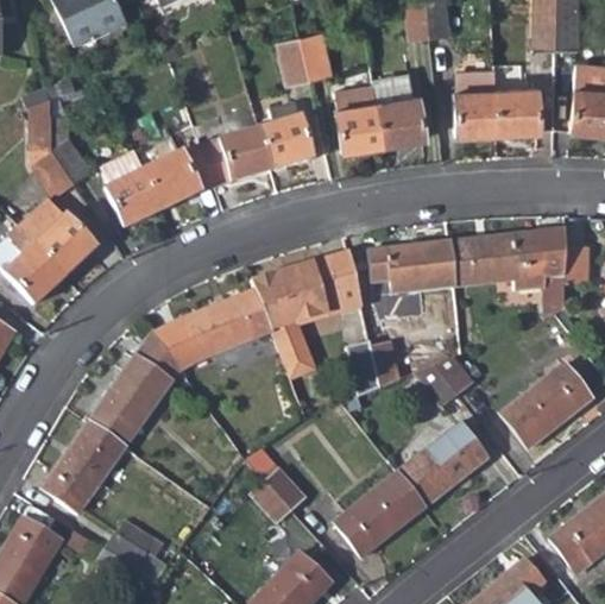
[(54,0),(76,43),(128,19),(118,0),(54,0)]
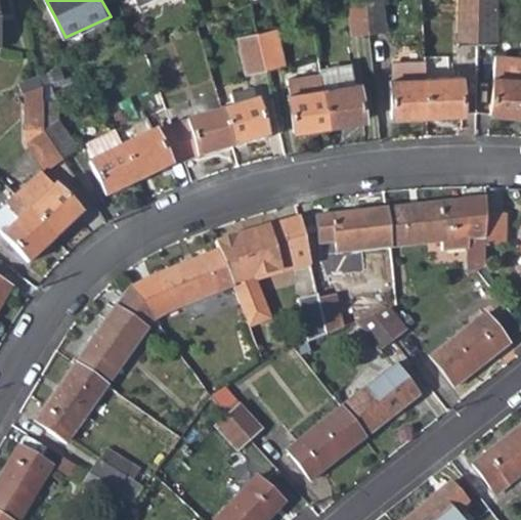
[(247,72),(266,68),(252,2),(251,0),(234,7),(241,34),(237,35),(247,72)]
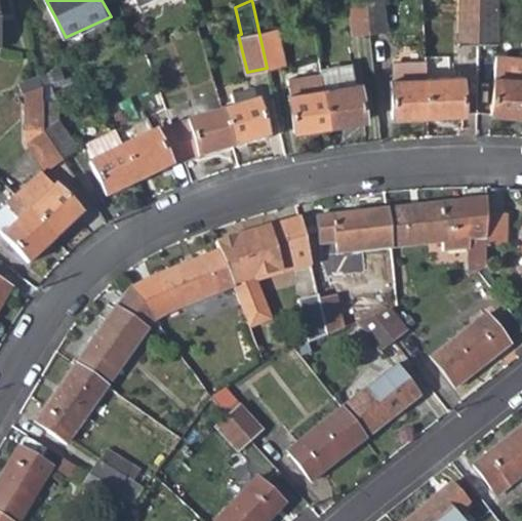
[(257,0),(252,2),(267,68),(287,63),(279,25),(272,27),(266,0),(257,0)]
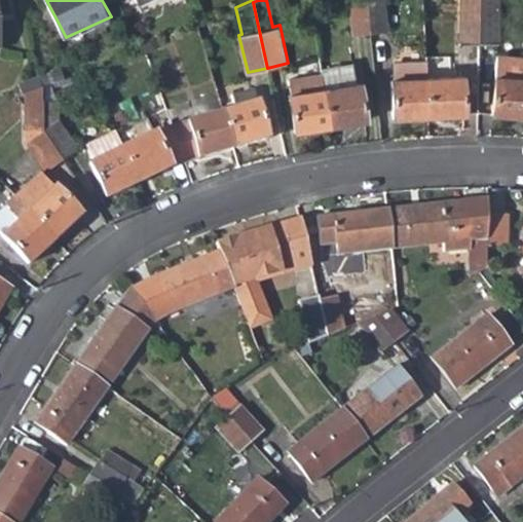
[(352,32),(371,30),(368,0),(348,0),(352,32)]
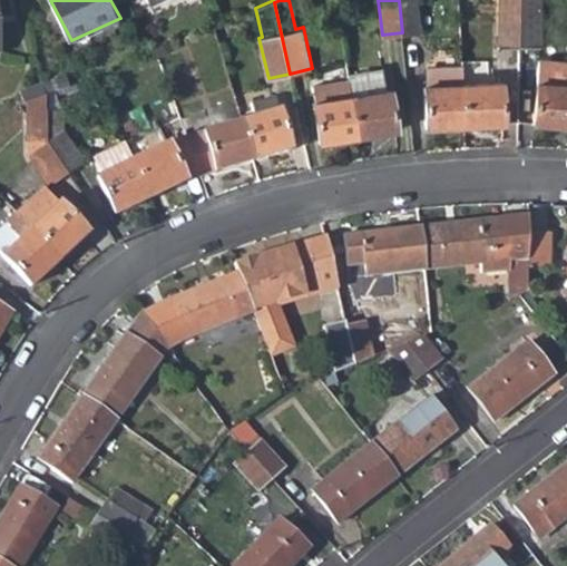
[(399,0),(402,32),(422,31),(418,0),(399,0)]
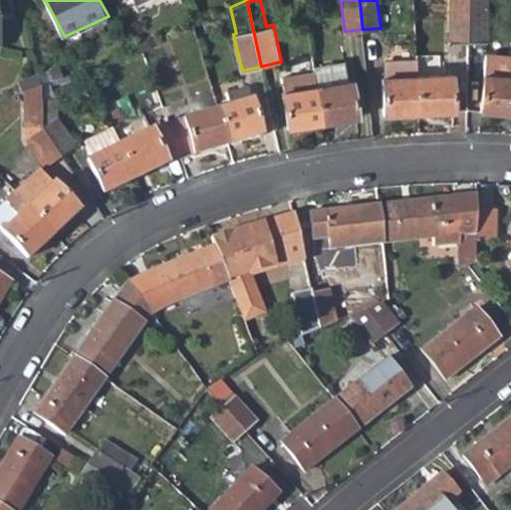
[(450,0),(450,41),(470,41),(469,0),(450,0)]
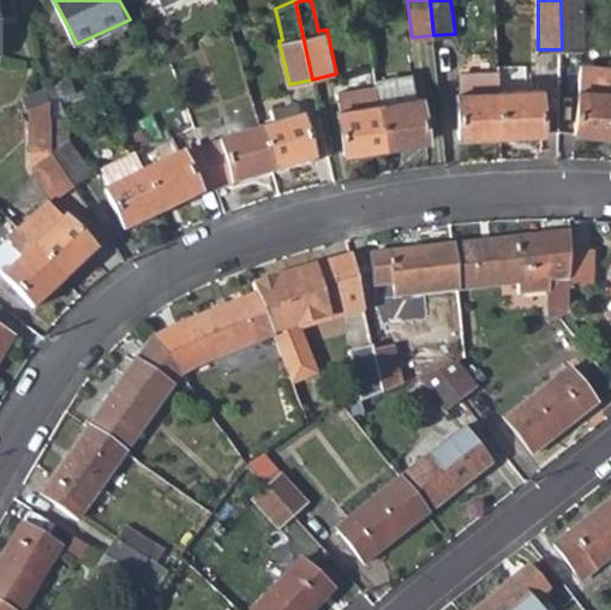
[(585,49),(585,0),(561,0),(562,49),(585,49)]
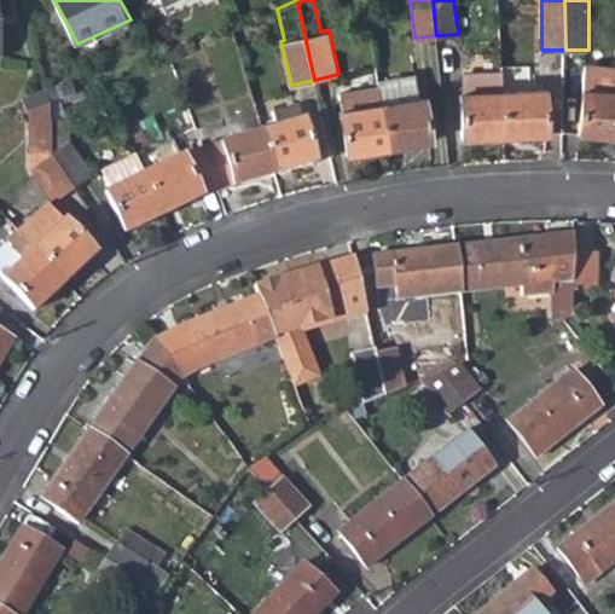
[(518,63),(504,65),(503,68),(506,135),(547,133),(546,85),(527,86),(527,71),(518,71),(518,63)]
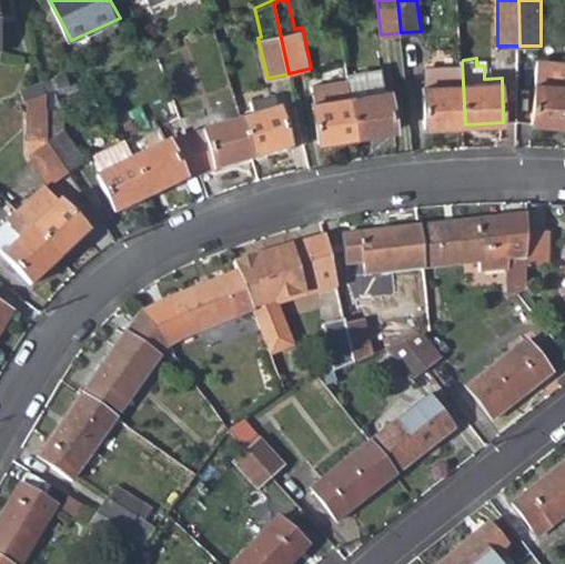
[(424,126),(465,124),(462,62),(425,64),(426,82),(422,82),(424,126)]
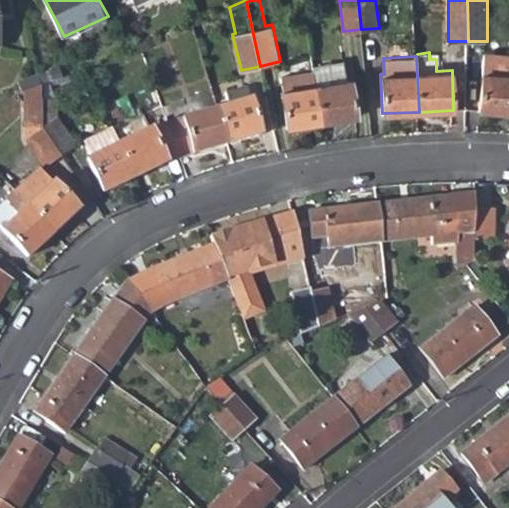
[(84,59),(73,63),(76,70),(87,66),(84,59)]
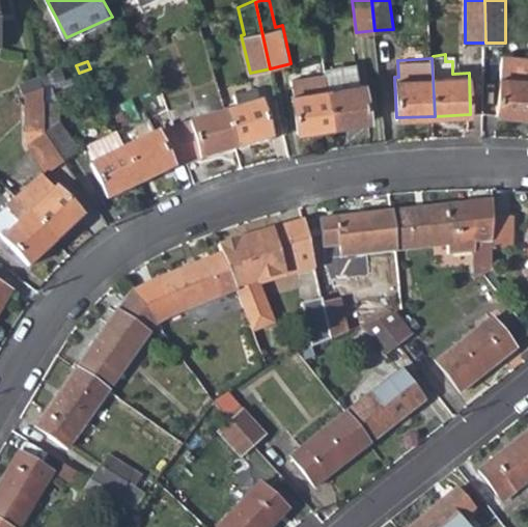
[(357,61),(327,67),(327,68),(329,86),(336,126),(371,119),(365,80),(360,81),(357,61)]
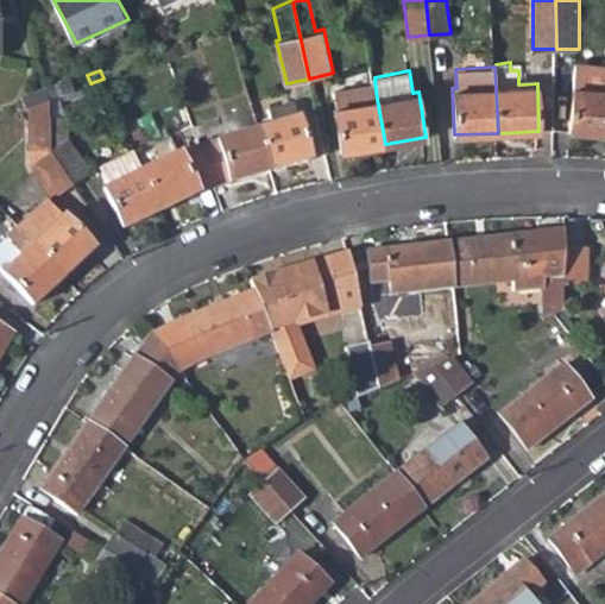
[(334,86),(336,106),(377,99),(375,79),(334,86)]
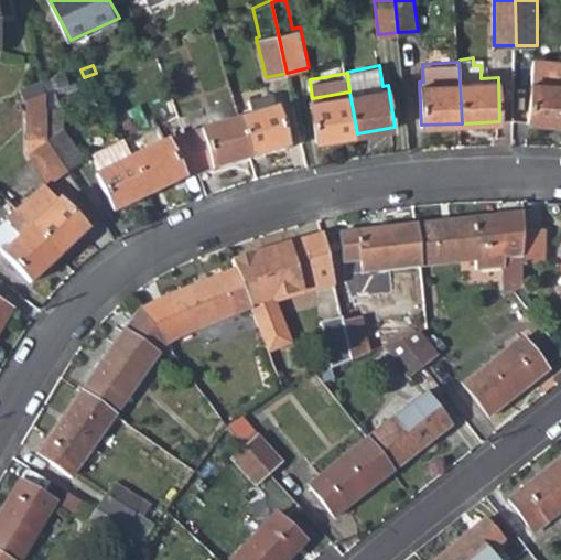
[(528,120),(560,124),(560,79),(531,77),(528,120)]
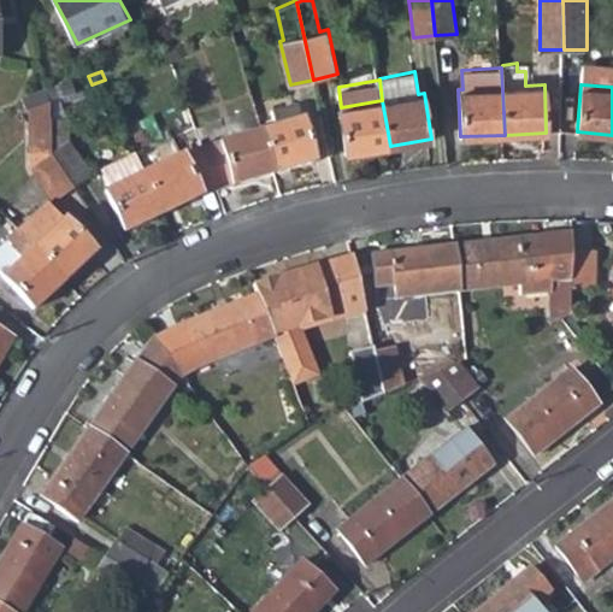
[(23,95),(29,111),(52,101),(48,87),(23,95)]
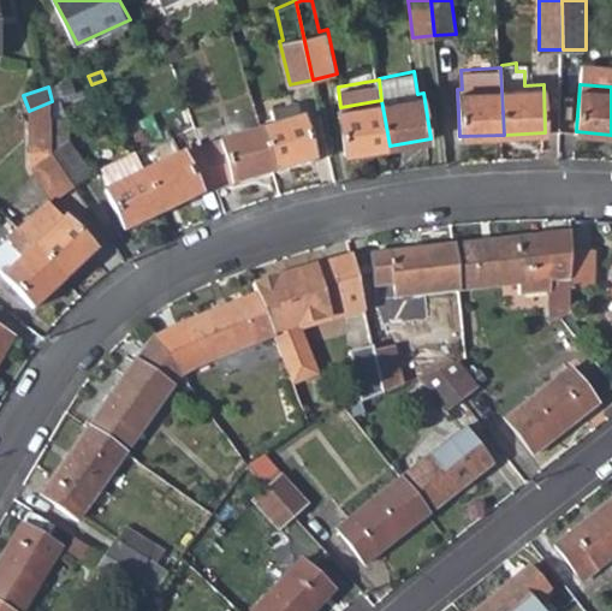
[(346,153),(390,146),(381,100),(340,107),(338,107),(346,153)]
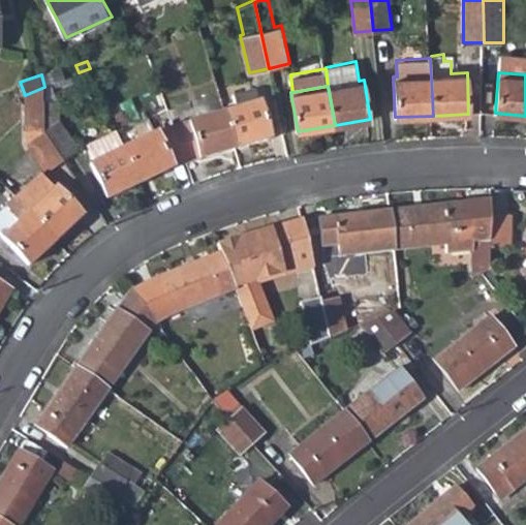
[(237,105),(225,109),(237,147),(272,136),(261,98),(257,99),(254,88),(235,95),(237,105)]
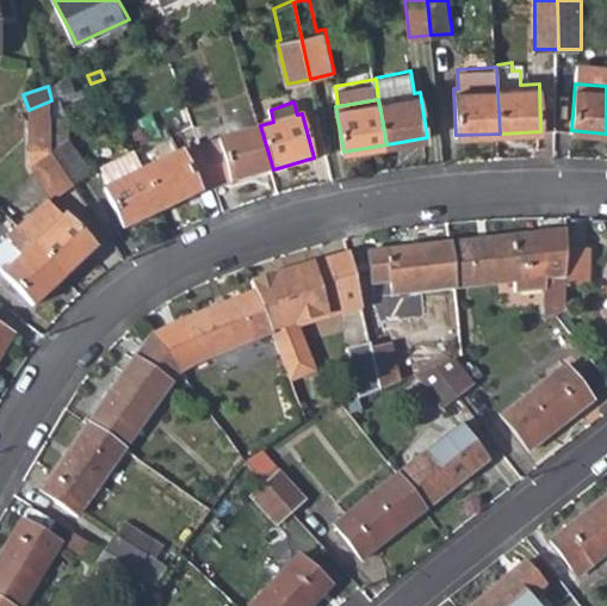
[(30,117),(30,144),(53,144),(51,118),(30,117)]
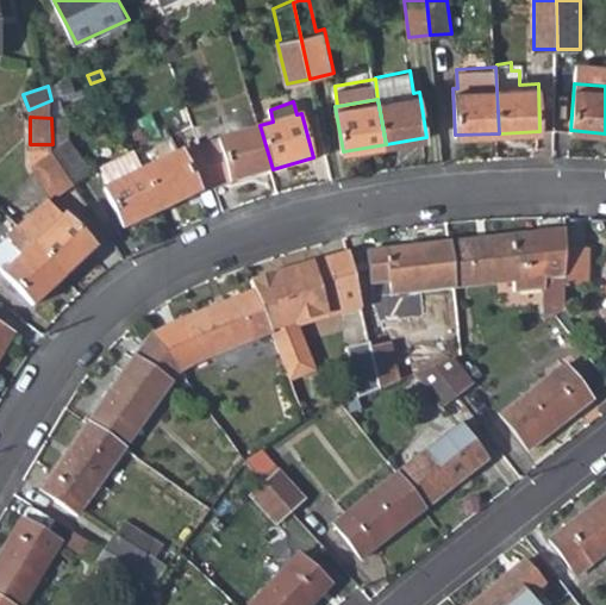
[(69,119),(51,118),(52,144),(52,153),(75,186),(93,173),(72,141),(69,119)]
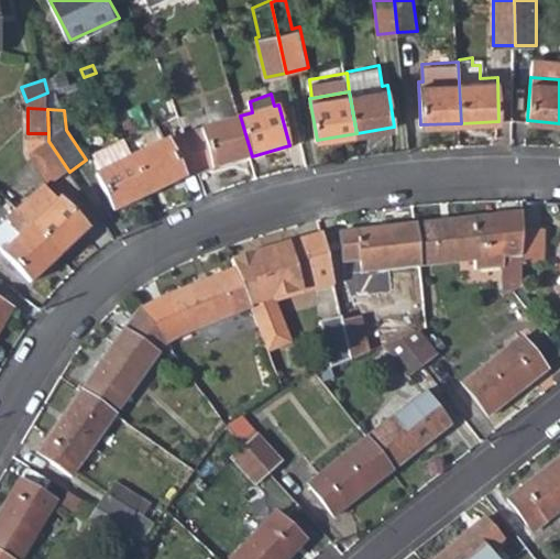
[(200,129),(186,132),(200,172),(252,156),(240,116),(200,127),(200,129)]
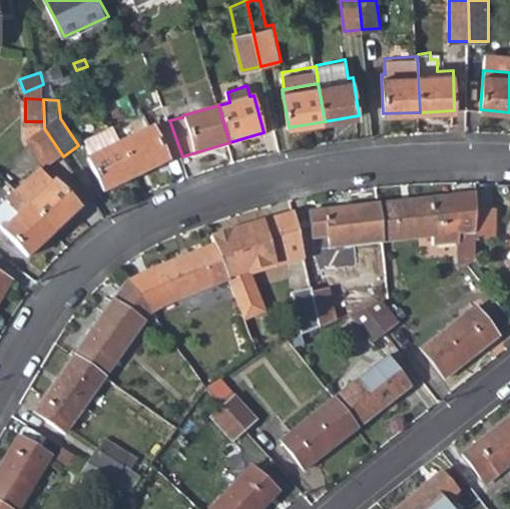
[(150,126),(120,140),(138,175),(171,160),(182,156),(169,120),(150,126)]
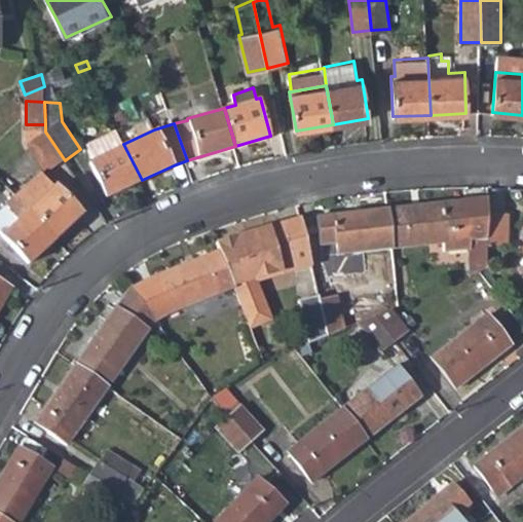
[(48,172),(65,160),(45,132),(29,143),(48,172)]
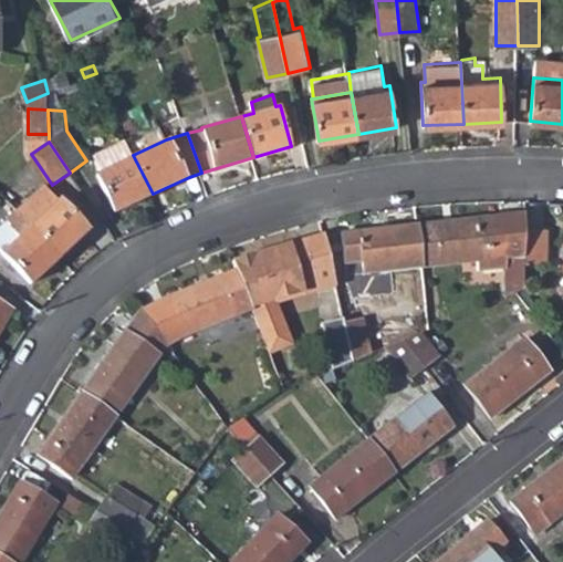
[(116,211),(153,194),(133,155),(126,142),(97,157),(104,170),(97,174),(116,211)]
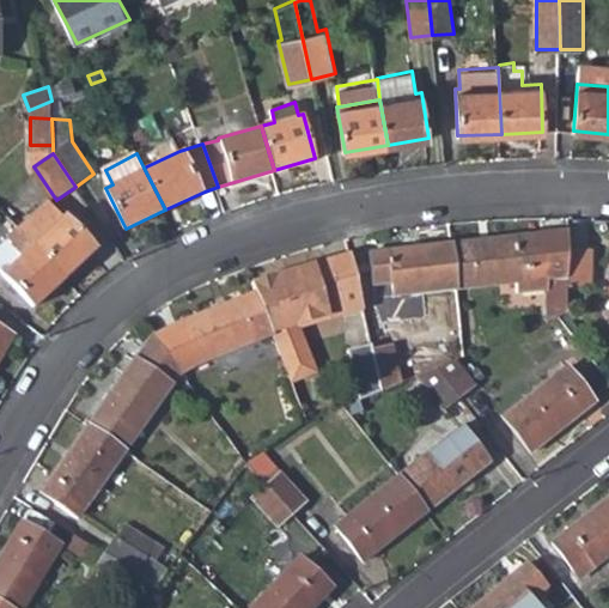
[(47,200),(19,226),(23,230),(66,278),(97,249),(66,213),(62,217),(47,200)]
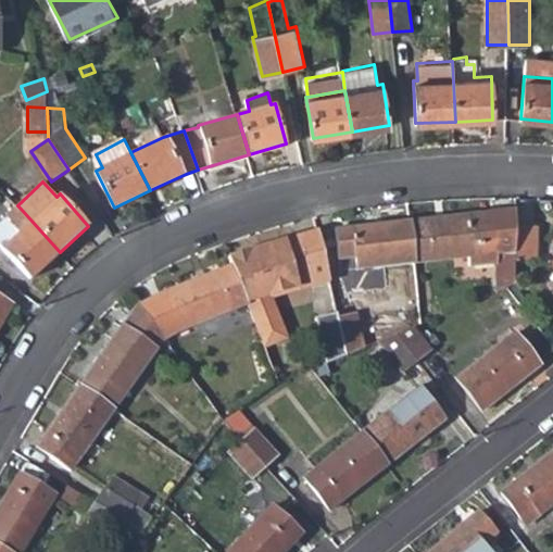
[(495,252),(495,290),(508,286),(516,283),(516,258),(516,225),(517,207),(413,218),(417,261),(495,252)]
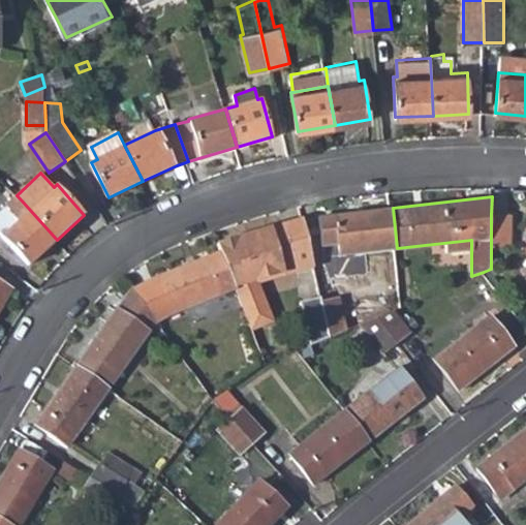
[(30,265),(57,240),(20,198),(8,209),(6,207),(0,212),(0,229),(4,235),(2,237),(30,265)]
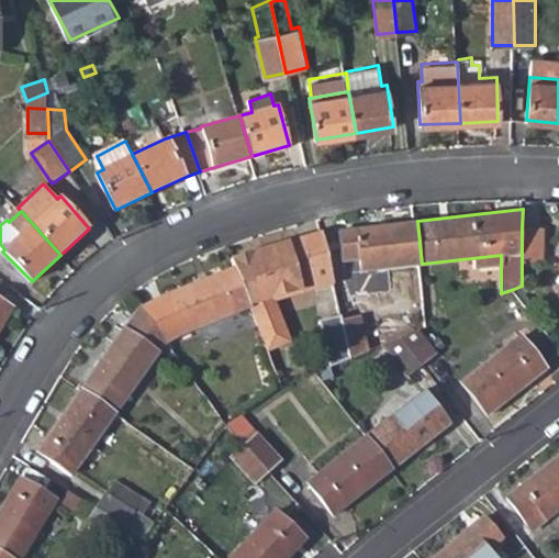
[(361,271),(422,264),(417,221),(342,229),(344,260),(361,259),(361,271)]
